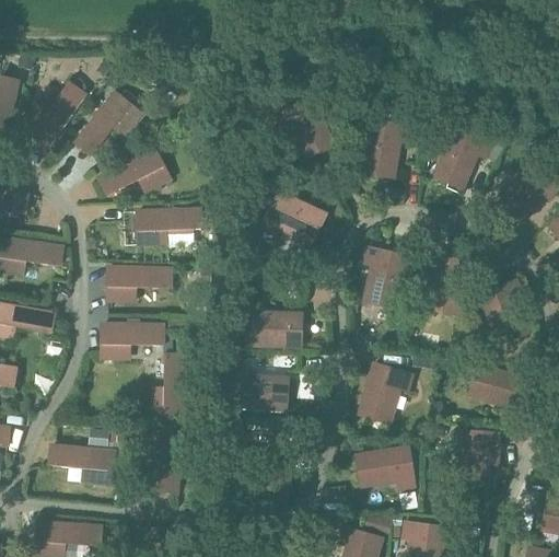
[(33,68),(35,58),(22,55),(20,65),(33,68)]
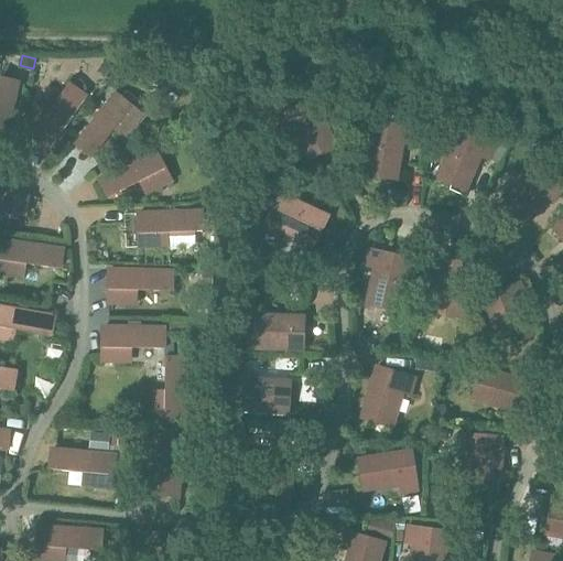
[(125,60),(128,71),(139,67),(136,56),(125,60)]
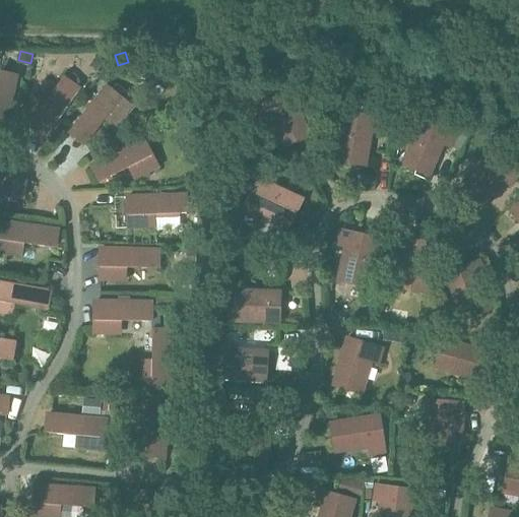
[(91,64),(99,69),(106,59),(99,54),(91,64)]
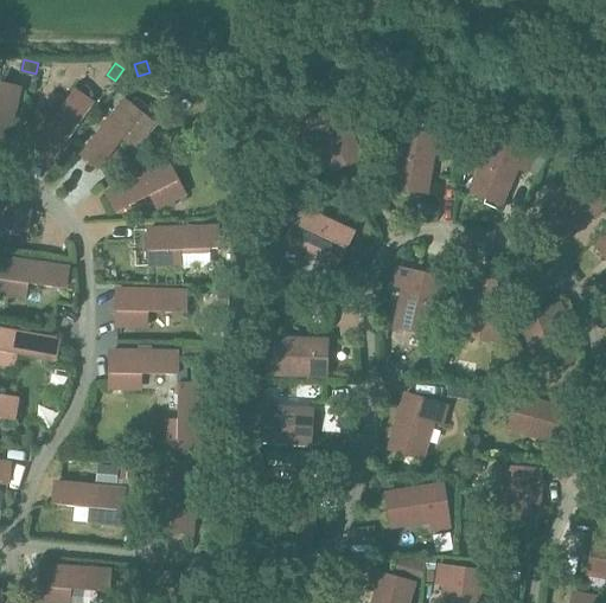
[(121,76),(115,89),(127,94),(132,79),(122,76),(121,76)]
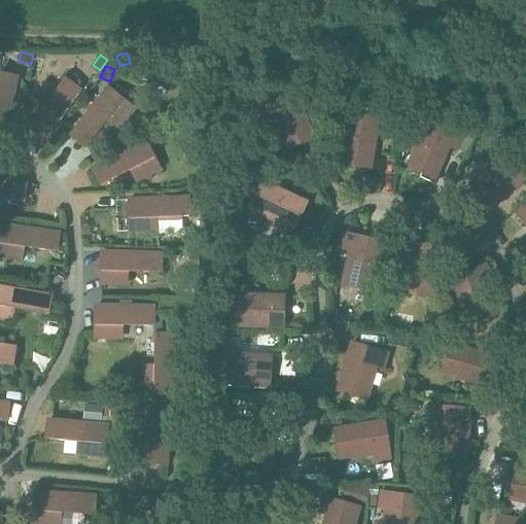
[(0,71),(0,131),(6,133),(19,75),(0,71)]
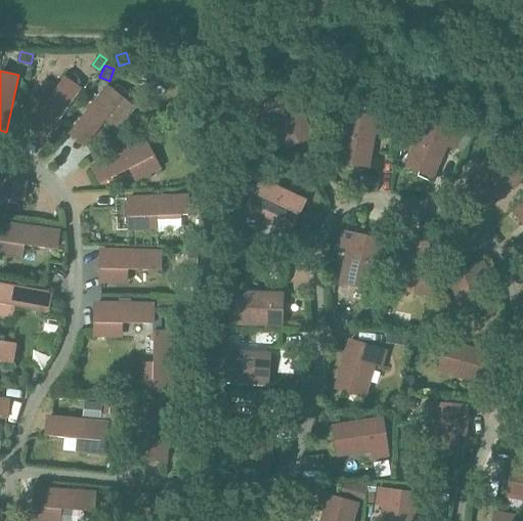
[(64,76),(31,124),(47,134),(80,87),(64,76)]
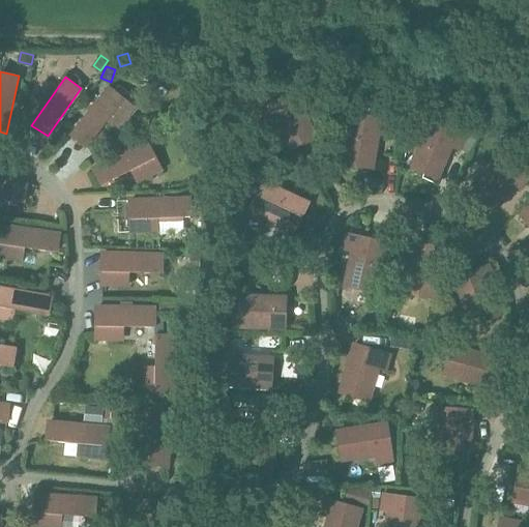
[(235,92),(239,100),(254,94),(250,85),(235,92)]
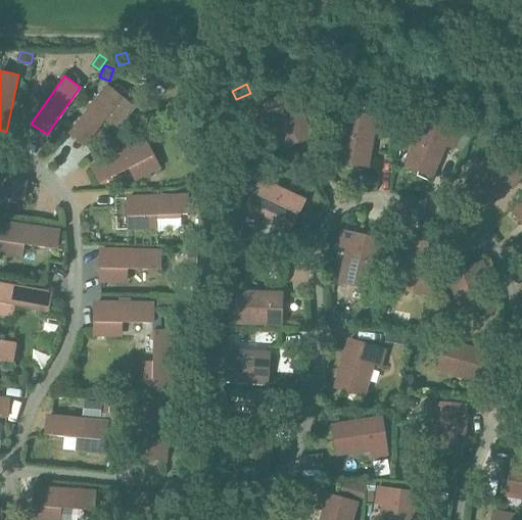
[(87,143),(124,97),(108,86),(73,131),(87,143)]
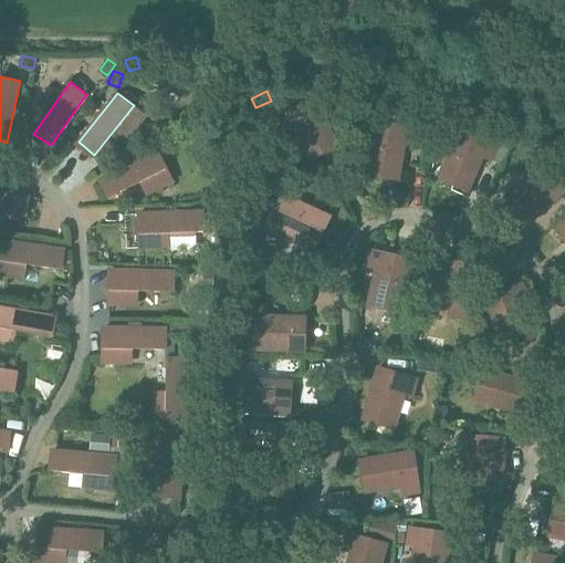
[(305,148),(334,134),(316,97),(280,115),(284,124),(291,120),(305,148)]
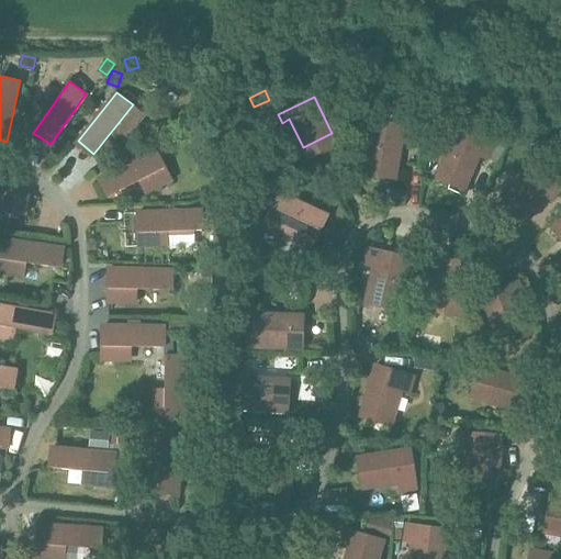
[(412,135),(413,125),(373,119),(367,158),(399,164),(403,133),(412,135)]
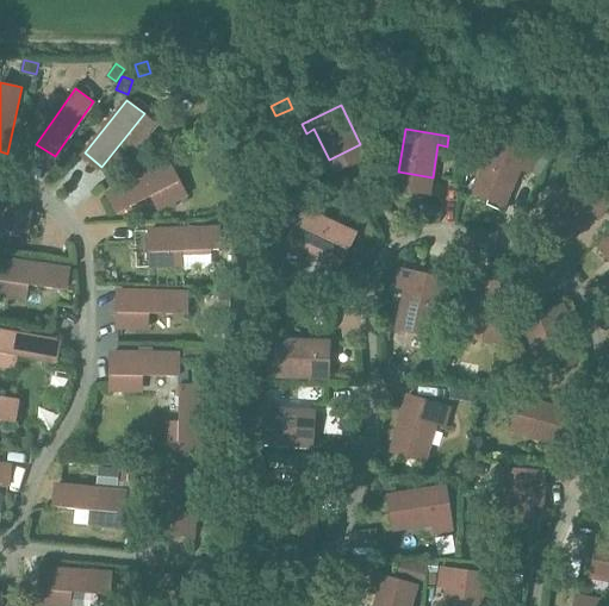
[(480,133),(477,147),(486,150),(490,137),(480,133)]
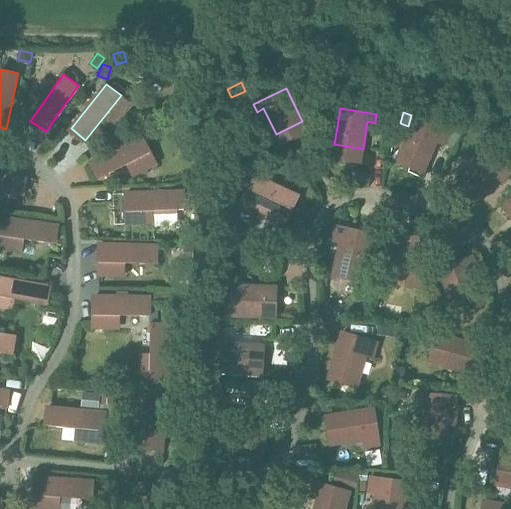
[(447,137),(450,129),(416,115),(402,148),(429,159),(440,134),(447,137)]
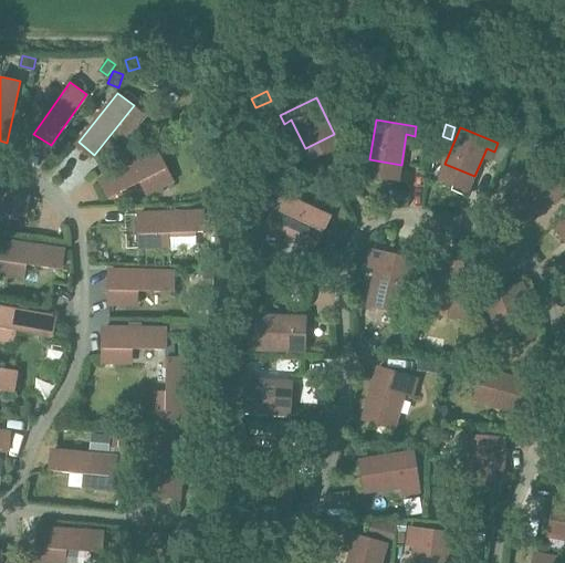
[(111,196),(166,167),(156,148),(101,178),(111,196)]
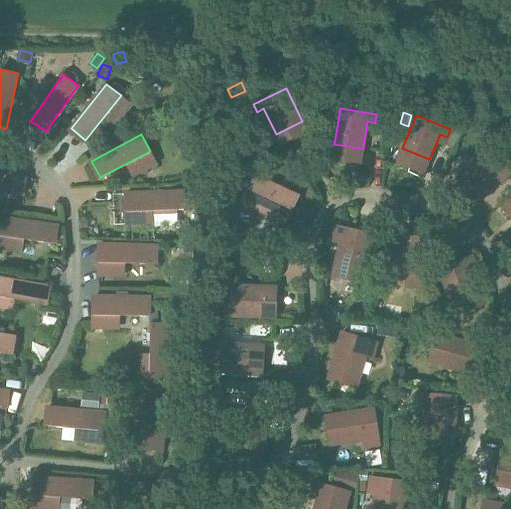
[(508,175),(510,171),(510,165),(485,145),(462,174),(485,192),(502,170),(508,175)]
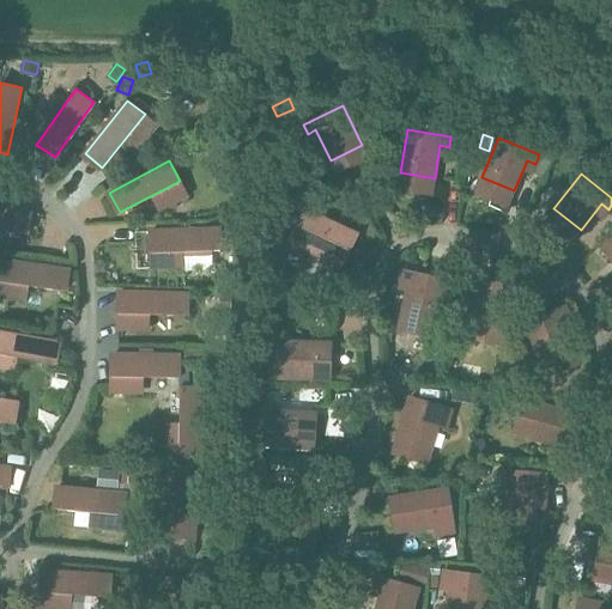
[(0,229),(28,232),(31,211),(0,206),(0,229)]
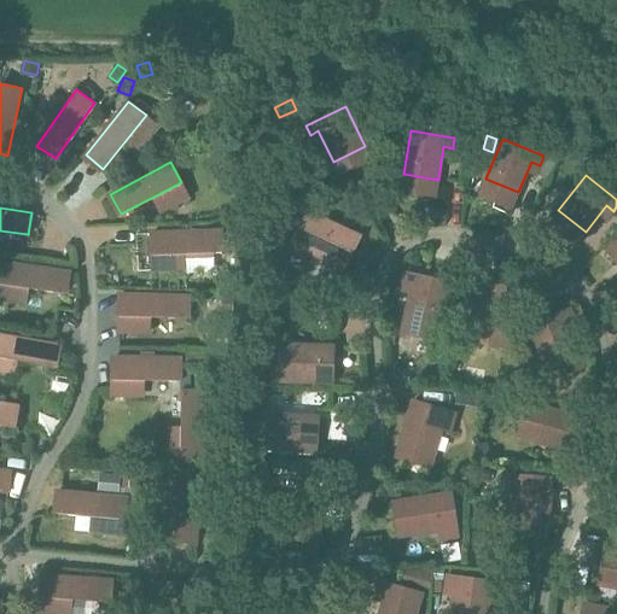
[(333,259),(348,228),(308,210),(290,250),(300,253),(303,245),(333,259)]
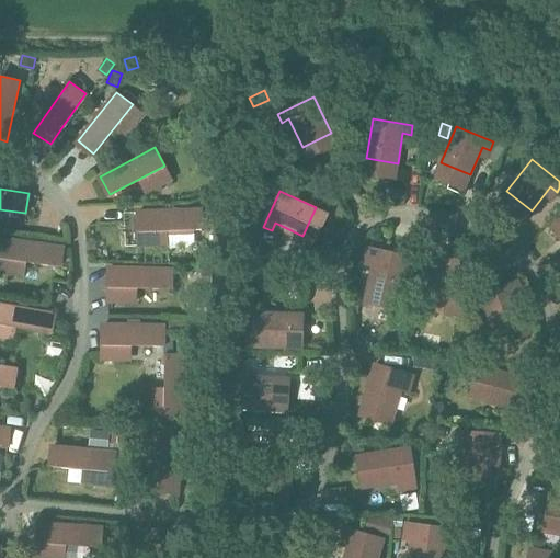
[(139,209),(140,230),(202,228),(201,207),(139,209)]
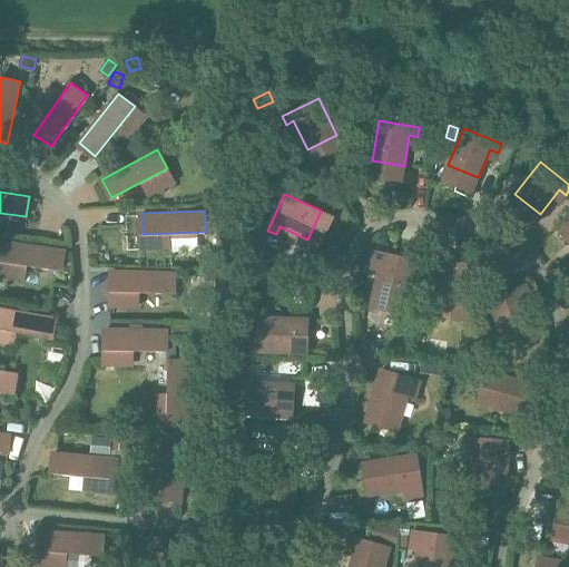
[(0,253),(0,260),(26,264),(61,270),(65,250),(2,241),(0,253)]
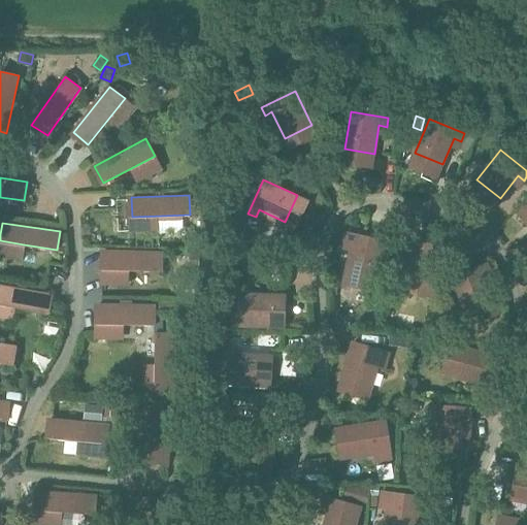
[(456,241),(468,242),(469,231),(457,230),(456,241)]
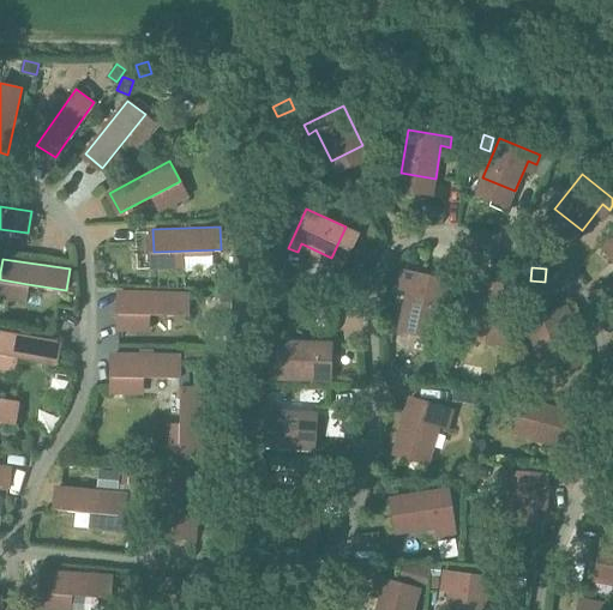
[(438,321),(449,279),(406,270),(403,279),(412,282),(404,314),(438,321)]
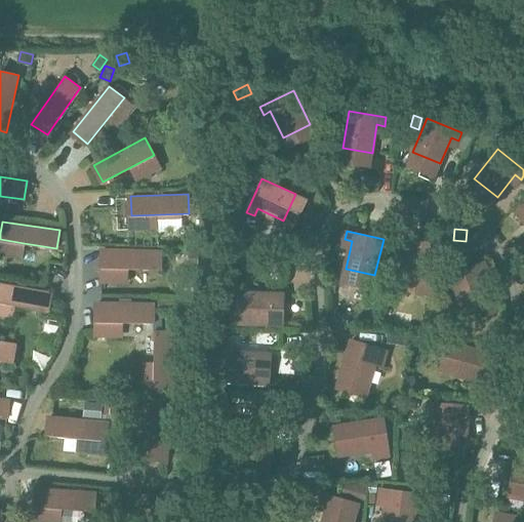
[(433,281),(439,244),(402,238),(400,246),(407,248),(403,276),(433,281)]
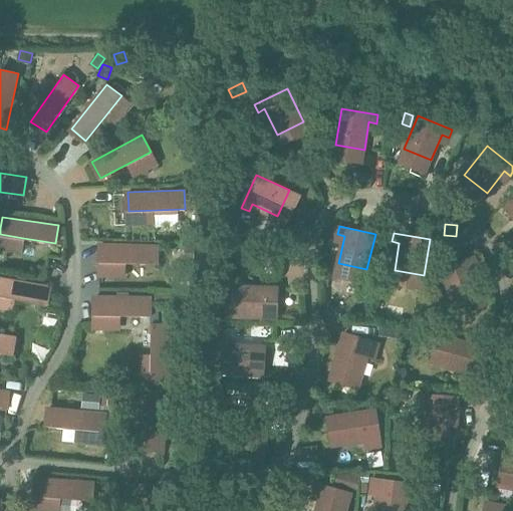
[(100,262),(124,262),(157,263),(158,245),(100,243),(100,262)]
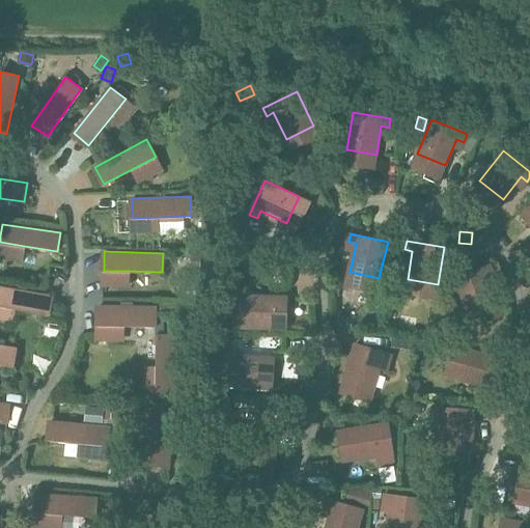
[(486,275),(495,272),(491,264),(455,277),(469,312),(497,302),(486,275)]
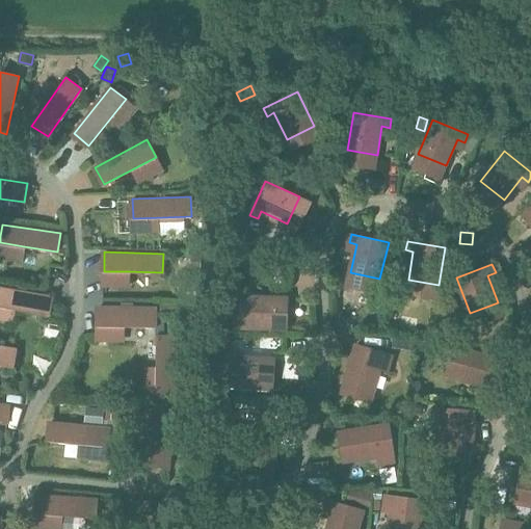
[(36,275),(36,284),(49,285),(49,276),(36,275)]
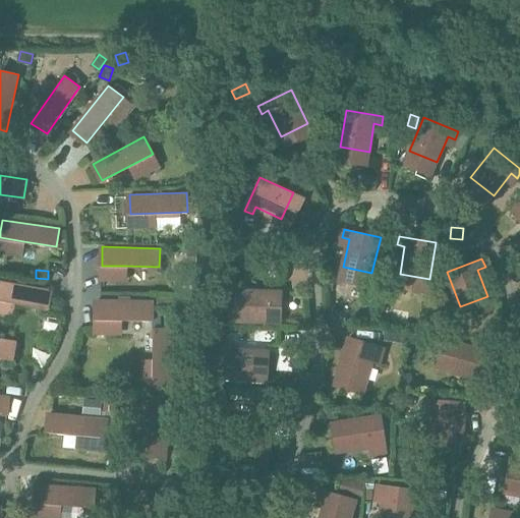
[(0,299),(14,302),(47,308),(51,290),(0,280),(0,299)]
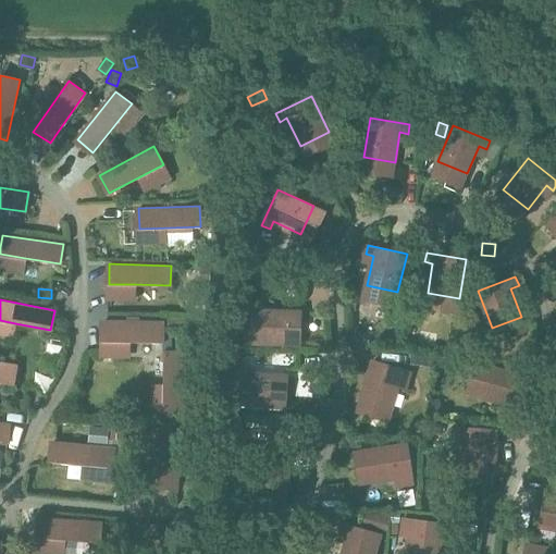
[(287,343),(288,310),(256,309),(256,300),(248,300),(247,341),(287,343)]
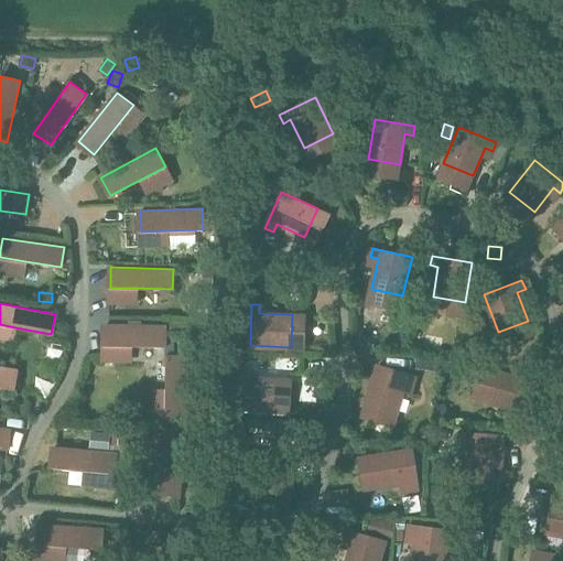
[(104,325),(104,345),(130,346),(165,347),(166,326),(104,325)]
